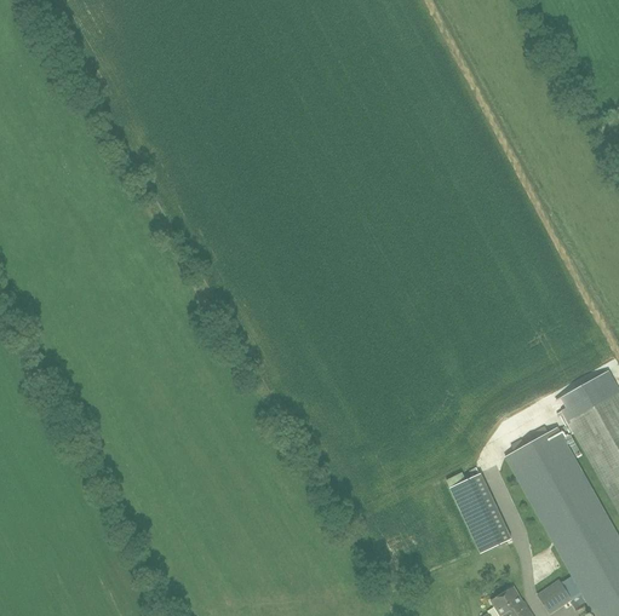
[(557,397),(618,506),(618,384),(609,368),(557,397)]
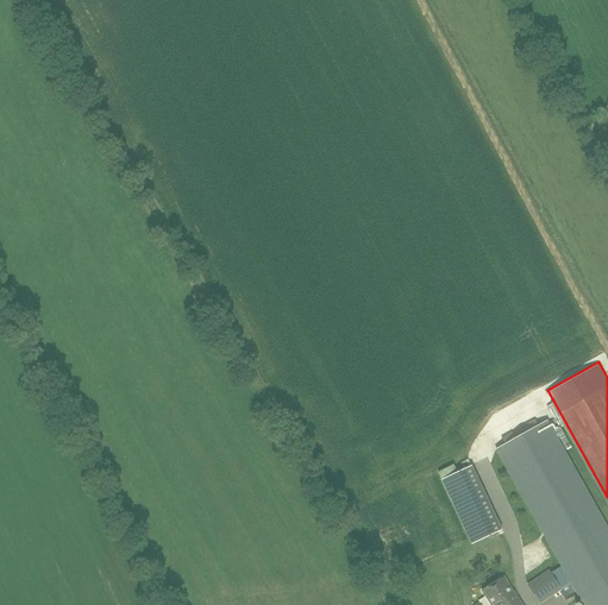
[(497,446),(585,604),(607,604),(607,524),(549,418),(497,446)]
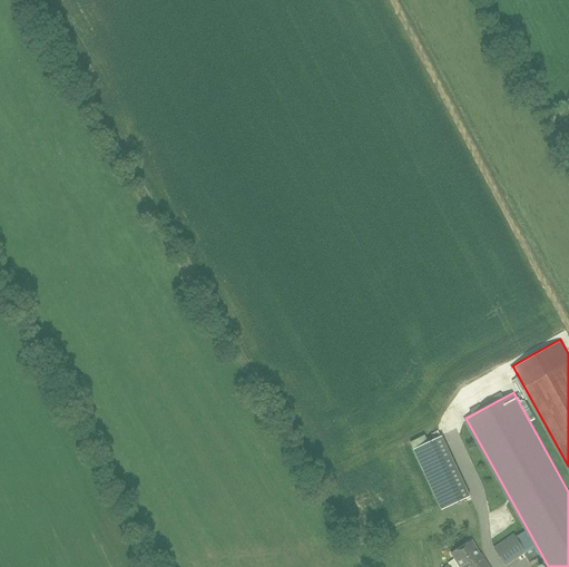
[(443,507),(471,494),(443,433),(414,446),(443,507)]
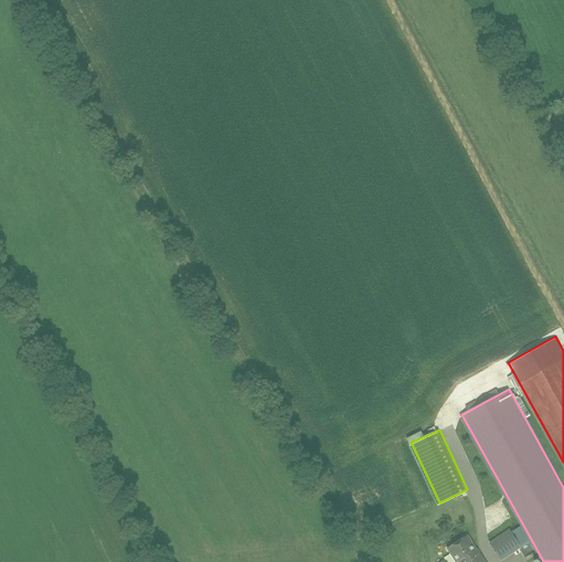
[(501,558),(523,544),(511,527),(490,540),(501,558)]
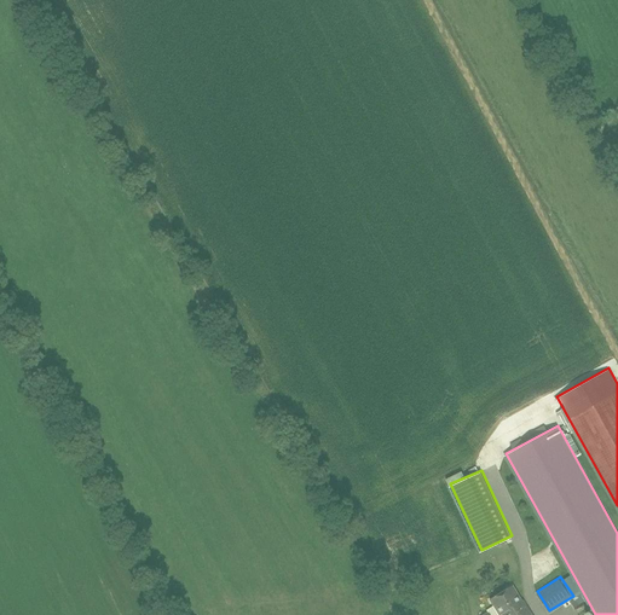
[(524,598),(514,584),(491,598),(501,613),(503,611),(506,614),(535,614),(525,598),(524,598)]
